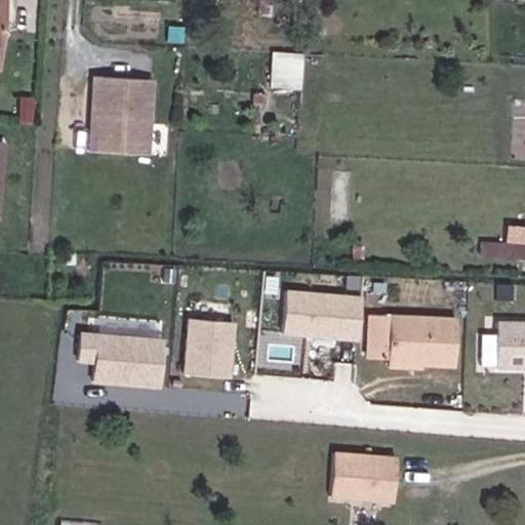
[(271,15),(270,6),(257,5),(256,15),(271,15)]
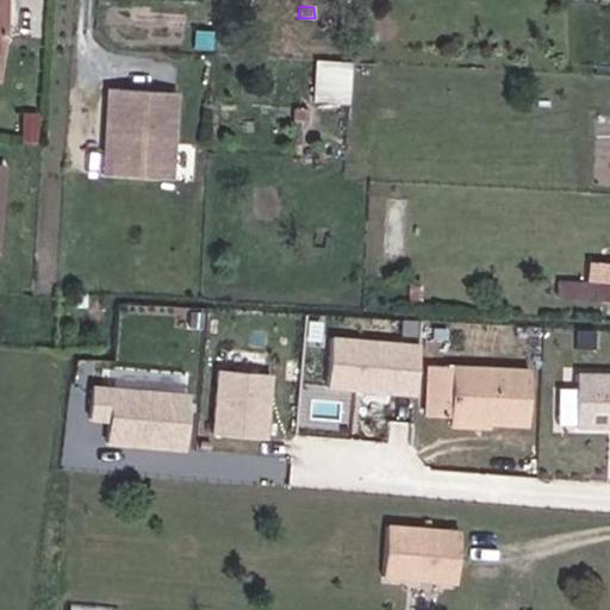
[(348,101),(350,61),(319,58),(316,99),(348,101)]
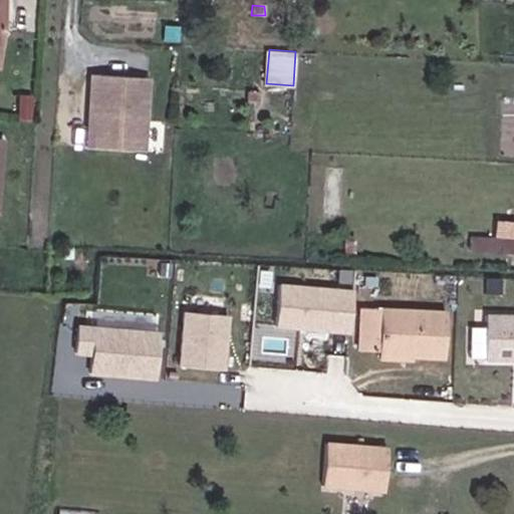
[(93,147),(106,147),(108,125),(111,74),(91,73),(89,111),(95,111),(93,147)]
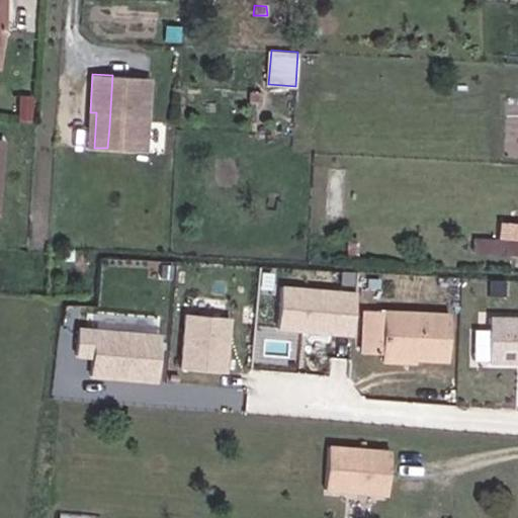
[(109,126),(107,148),(140,150),(142,116),(147,116),(149,77),(112,75),(109,126)]
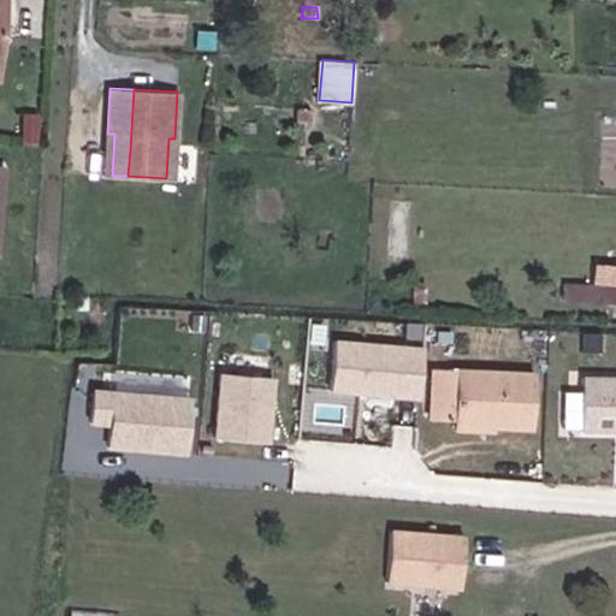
[(296,110),(296,123),(311,123),(311,110),(296,110)]
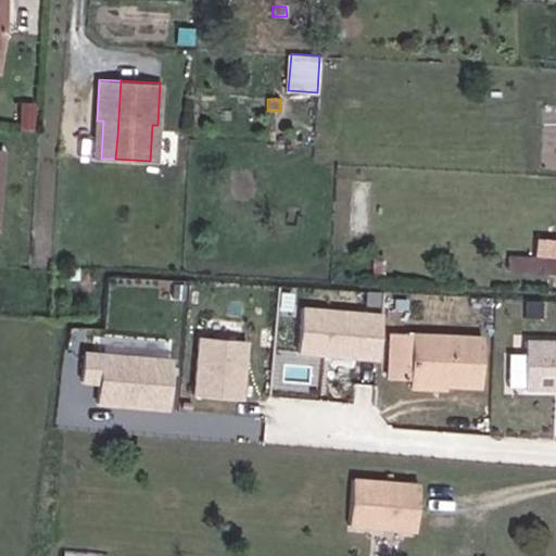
[(17,129),(33,130),(35,103),(19,102),(17,129)]
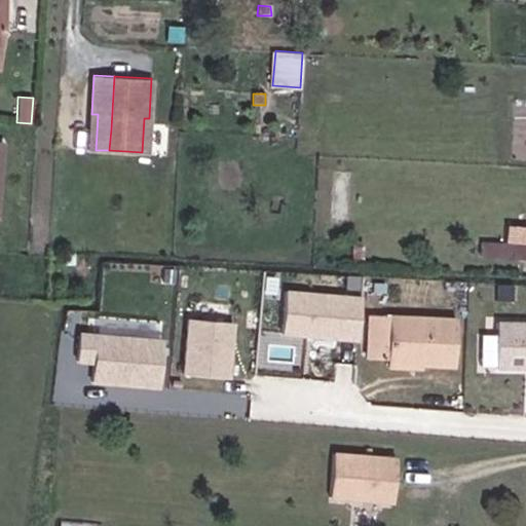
[(351,241),(350,265),(364,265),(365,241),(351,241)]
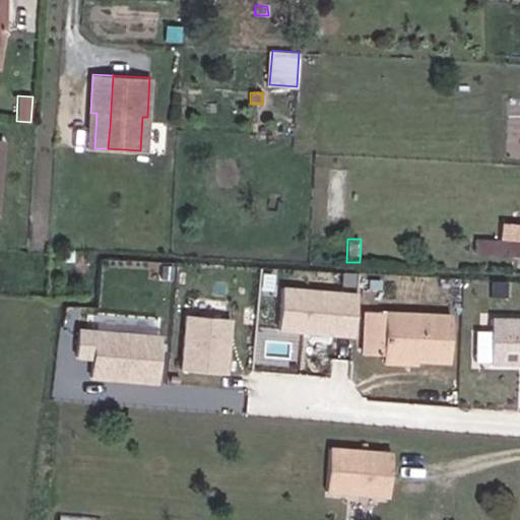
[(495,254),(496,240),(475,239),(474,253),(495,254)]
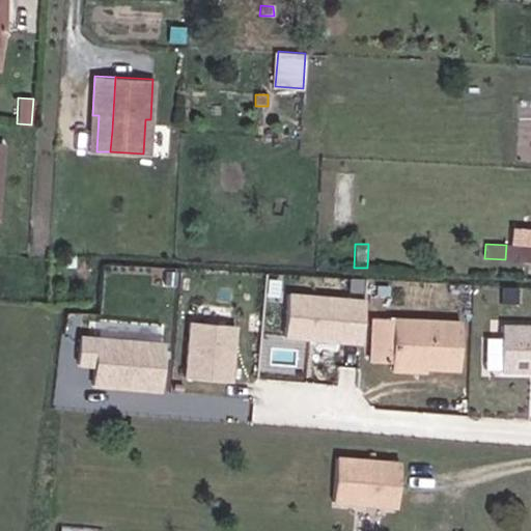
[(530,246),(506,245),(505,259),(530,260),(530,246)]
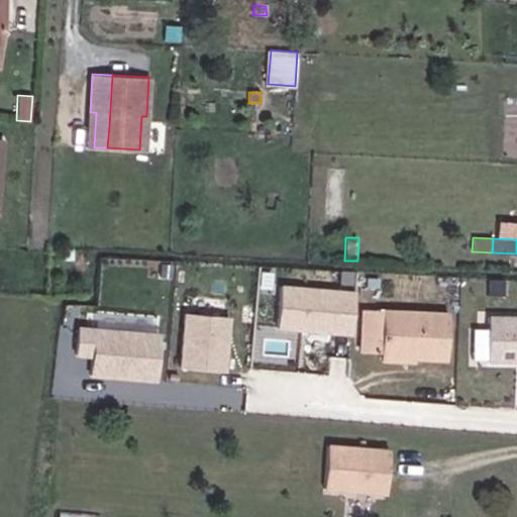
[(356,290),(285,285),(281,330),(353,335),(356,290)]
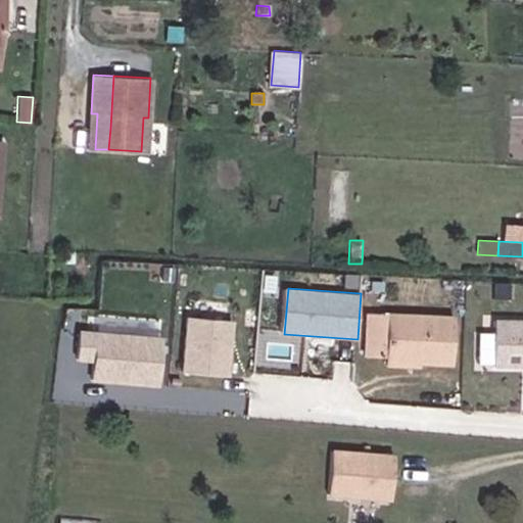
[(384,354),(386,312),(366,311),(364,354),(384,354)]
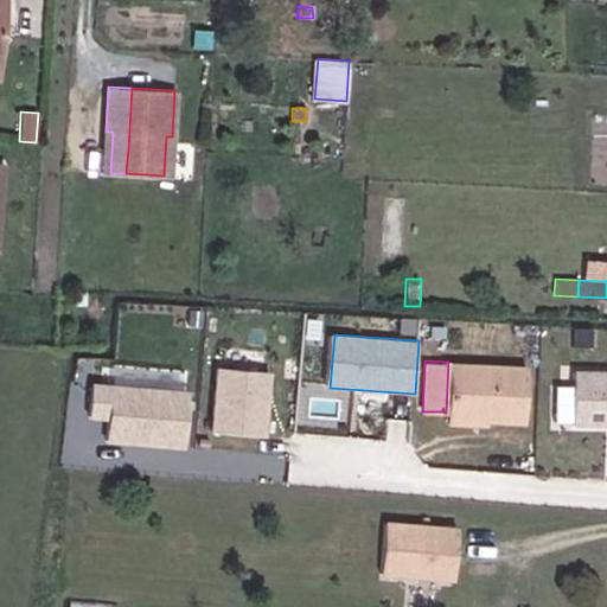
[(525,366),(448,362),(446,411),(484,414),(484,419),(523,421),(525,366)]
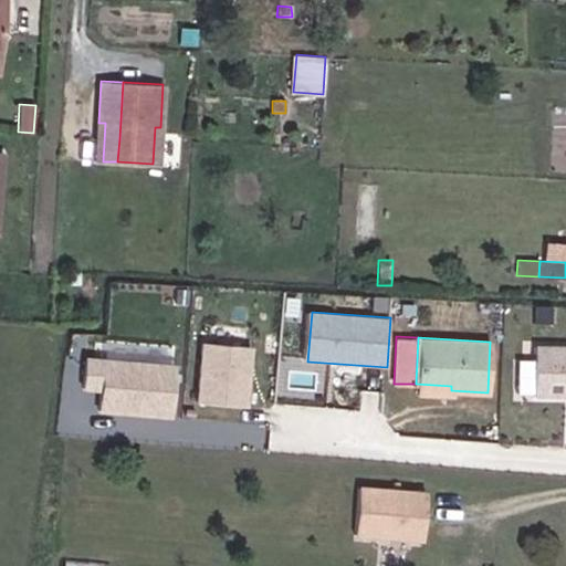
[(255,352),(202,347),(197,406),(250,410),(255,352)]
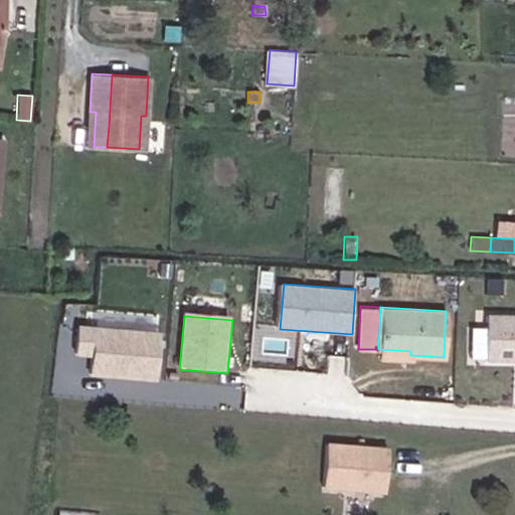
[(514,317),(489,318),(490,367),(514,366),(514,317)]
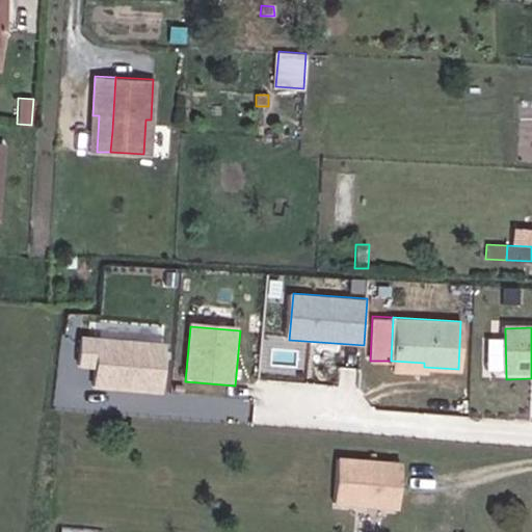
[(165,345),(100,338),(95,387),(160,394),(165,345)]
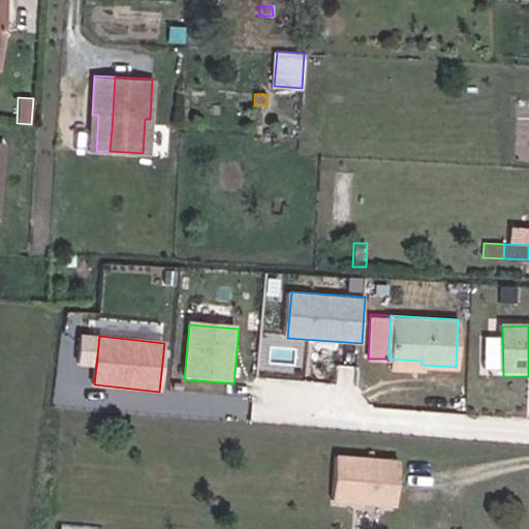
[(422,365),(422,361),(389,359),(389,368),(422,369),(422,365)]
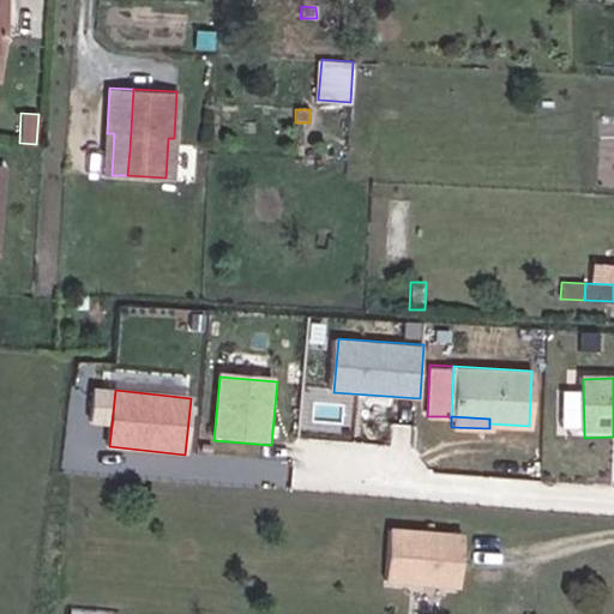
[(458,536),(383,530),(379,582),(455,585),(458,536)]
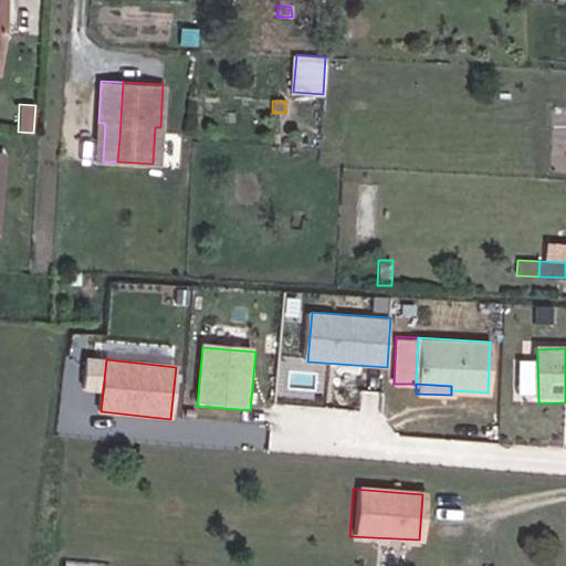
All buildings are outlined.
